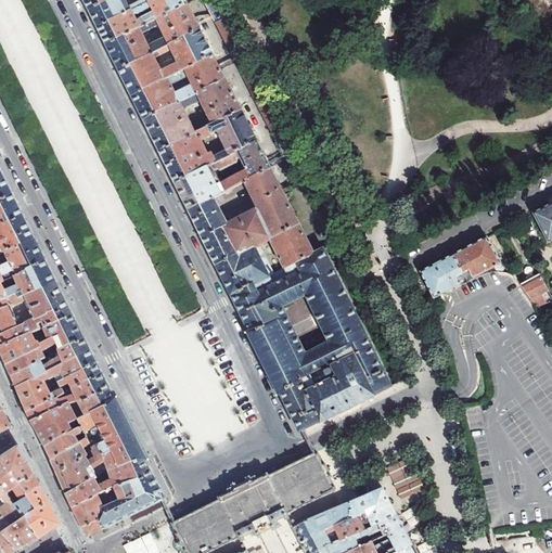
[(93,22),(95,26),(128,10),(123,0),(101,0),(86,8),(93,22)]
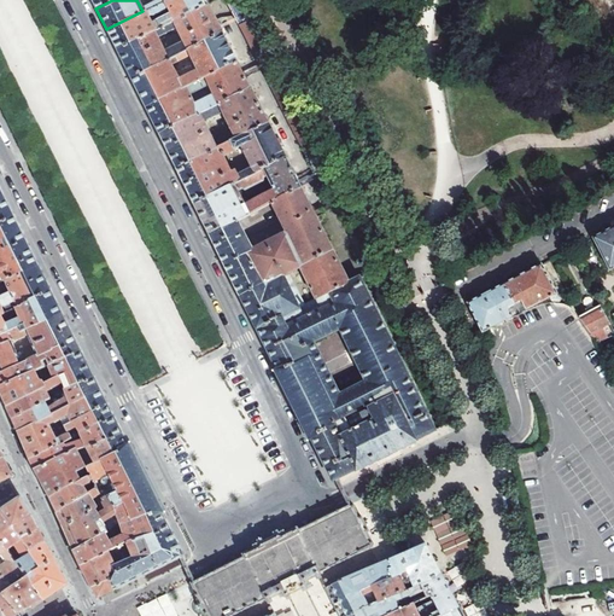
[(145,10),(147,15),(150,12),(151,13),(163,9),(163,6),(165,5),(169,12),(173,19),(205,3),(203,0),(163,0),(145,10)]
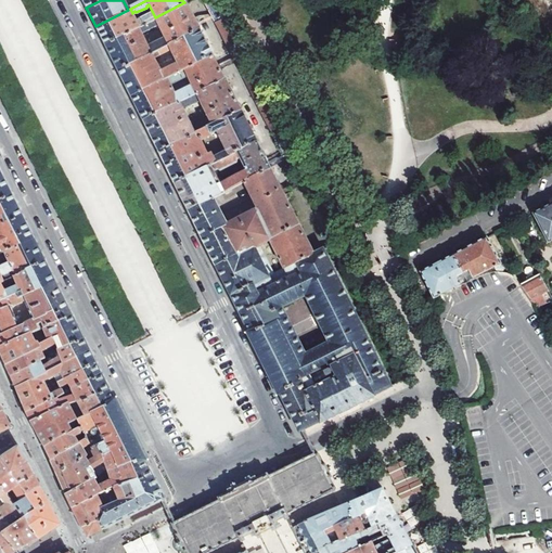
[(203,0),(214,21),(222,15),(214,0),(203,0)]
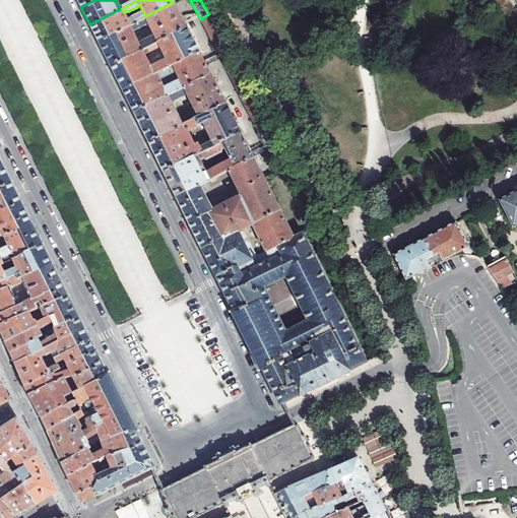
[(127,25),(130,30),(147,21),(153,34),(136,43),(139,49),(156,41),(185,26),(186,25),(185,21),(183,22),(173,2),(145,16),(129,24),(127,25)]
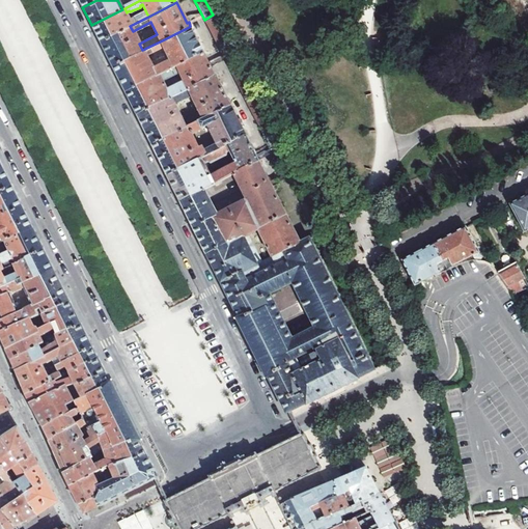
[(127,12),(124,8),(122,9),(91,25),(96,36),(100,40),(130,26),(132,25),(129,18),(127,12)]
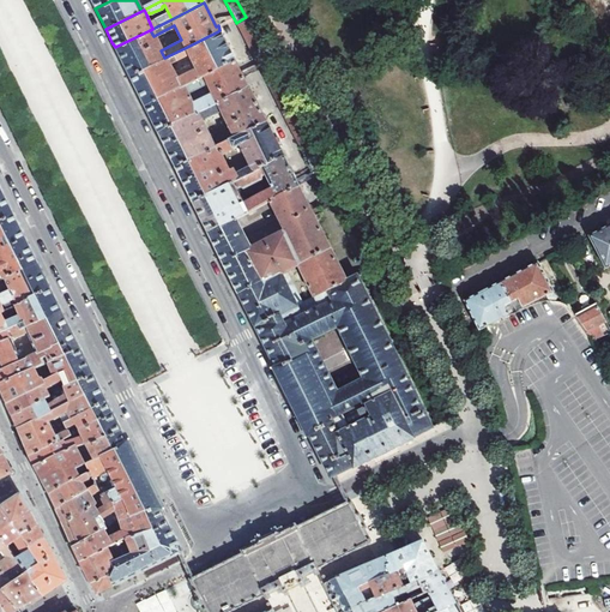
[(168,12),(149,21),(152,29),(171,19),(168,12)]
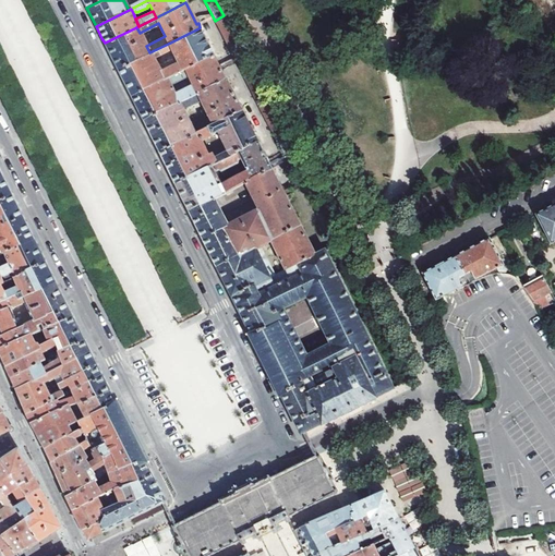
[(215,21),(228,47),(237,43),(224,15),(215,21)]
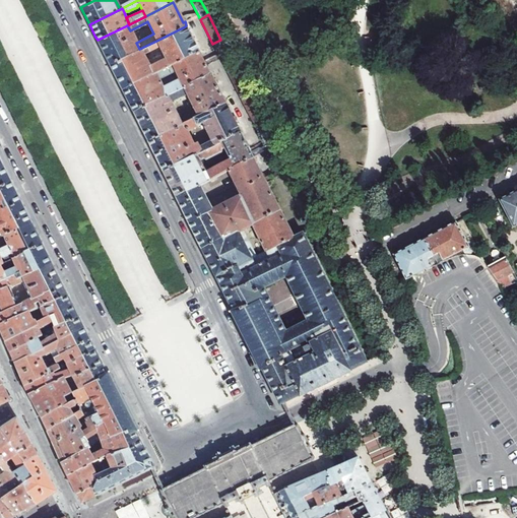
[(130,30),(127,25),(98,40),(108,60),(109,64),(139,49),(136,43),(130,30)]
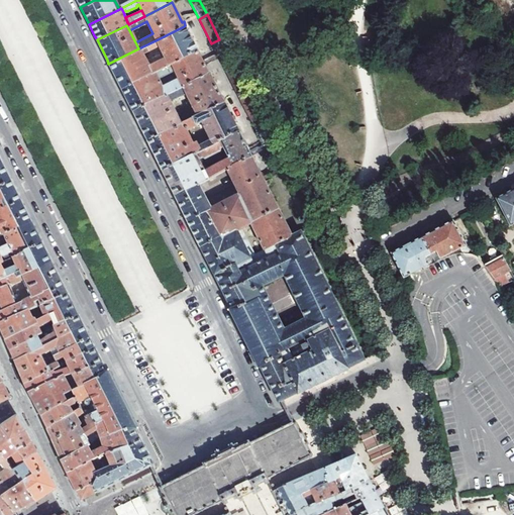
[(146,66),(150,73),(153,72),(196,50),(198,49),(195,43),(193,44),(184,26),(156,40),(158,44),(164,58),(146,66)]
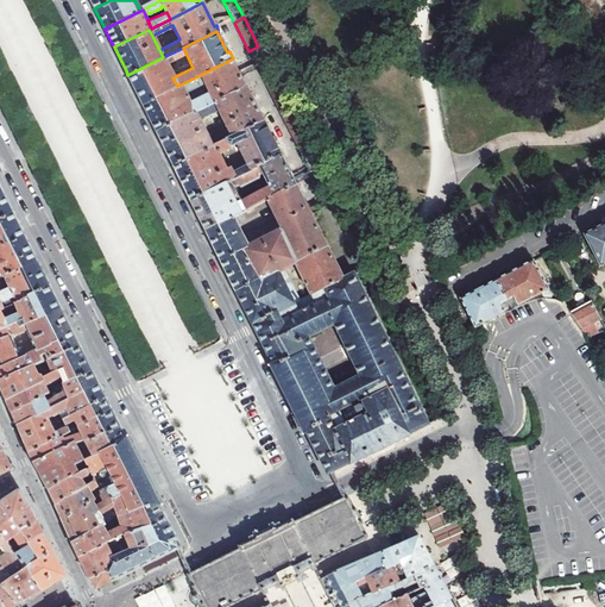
[(249,51),(262,76),(271,72),(258,47),(249,51)]
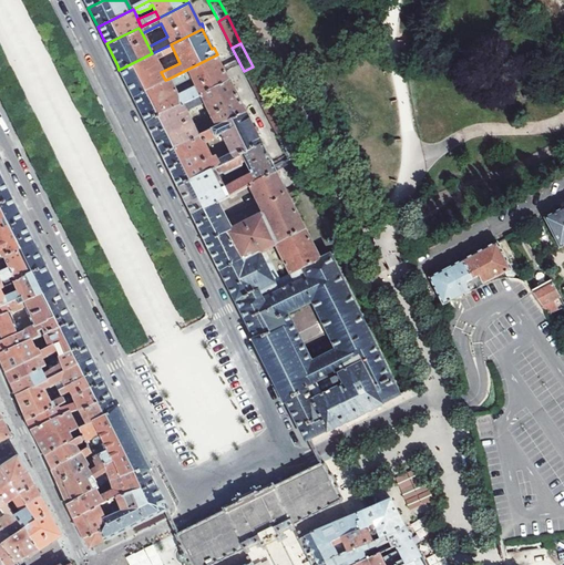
[(131,92),(132,96),(165,80),(161,72),(154,58),(173,49),(171,44),(152,53),(119,70),(131,92)]
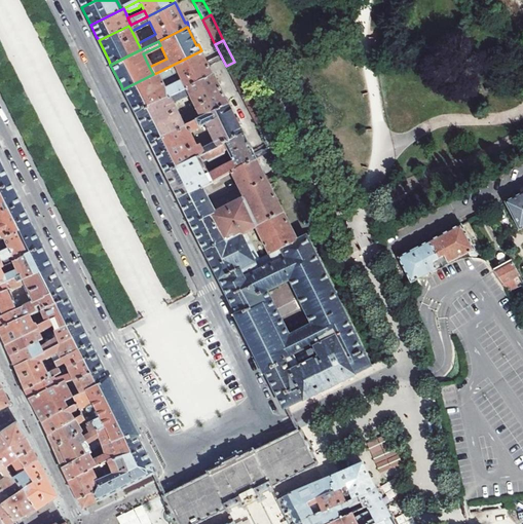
[(156,73),(159,78),(176,70),(180,79),(163,87),(167,95),(212,73),(213,72),(212,70),(210,71),(206,64),(208,63),(206,60),(204,61),(199,51),(156,73)]
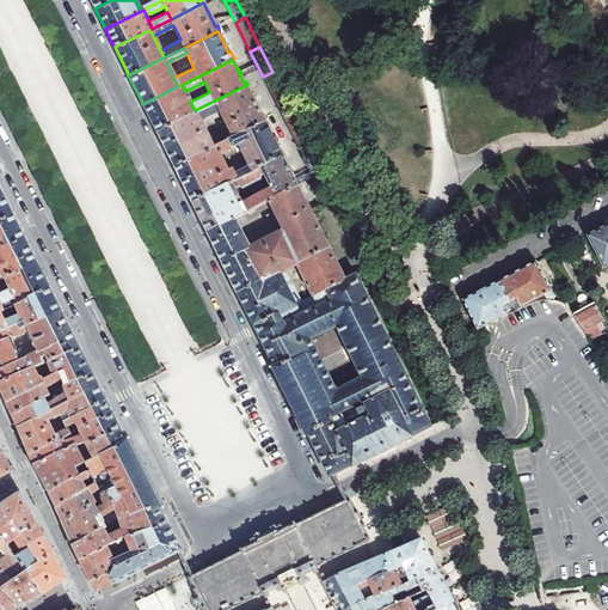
[(185,91),(182,85),(178,86),(142,104),(152,122),(155,129),(195,110),(190,102),(185,91)]
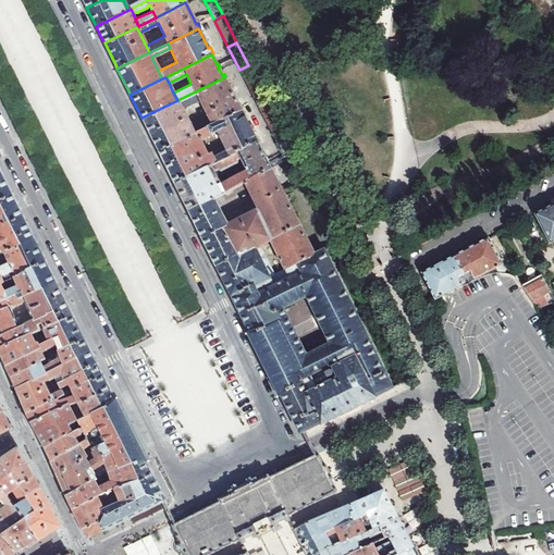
[(177,100),(181,108),(198,99),(209,120),(211,124),(239,110),(238,108),(241,107),(238,103),(237,105),(230,89),(231,89),(224,77),(177,100)]
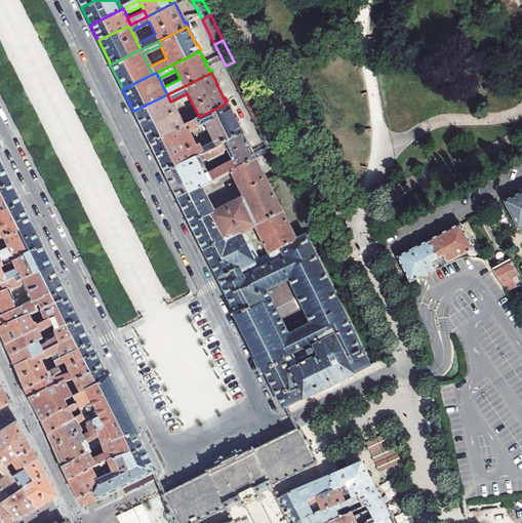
[(241,95),(255,124),(264,120),(249,91),(241,95)]
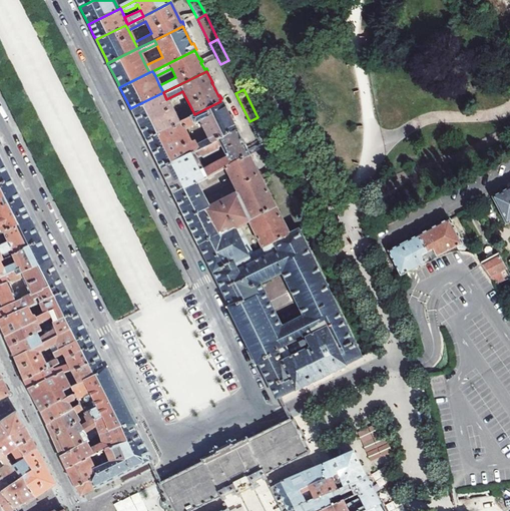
[(166,99),(163,92),(130,108),(143,133),(145,138),(178,122),(176,118),(166,99)]
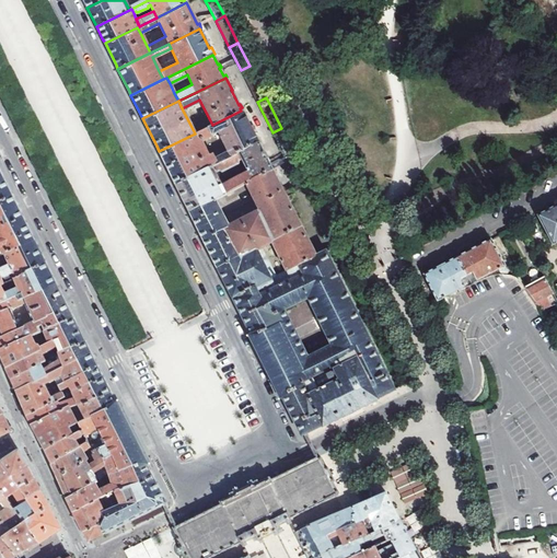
[(196,132),(199,140),(218,130),(228,150),(212,158),(215,162),(231,153),(233,152),(256,141),(250,128),(252,128),(250,123),(247,124),(241,111),(212,125),(196,132)]
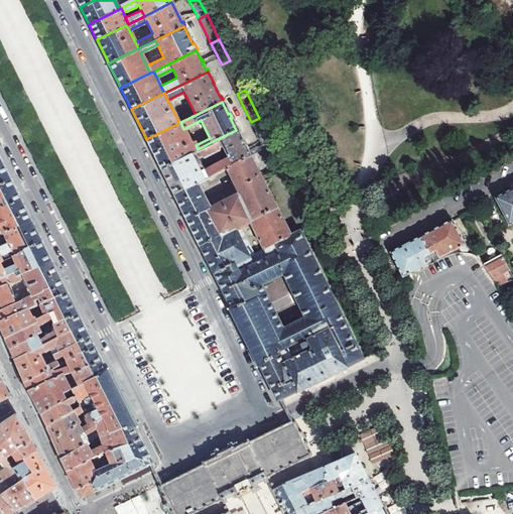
[(177,119),(179,123),(180,122),(196,115),(194,111),(177,119)]
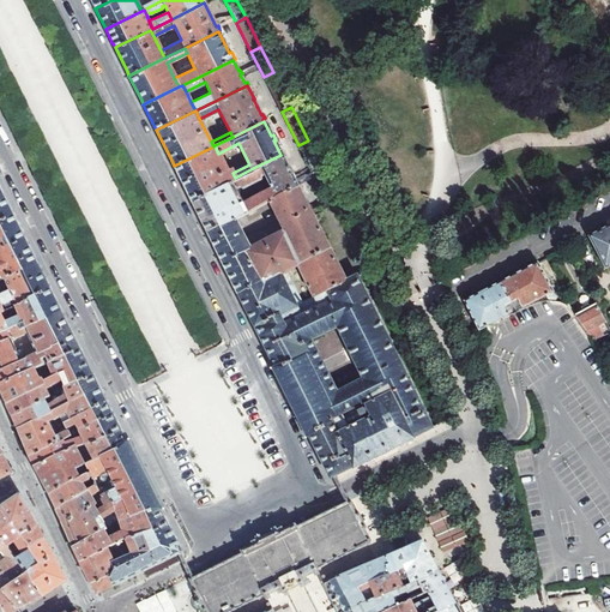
[(321,183),(327,179),(308,141),(299,145),(297,147),(313,177),(321,183)]
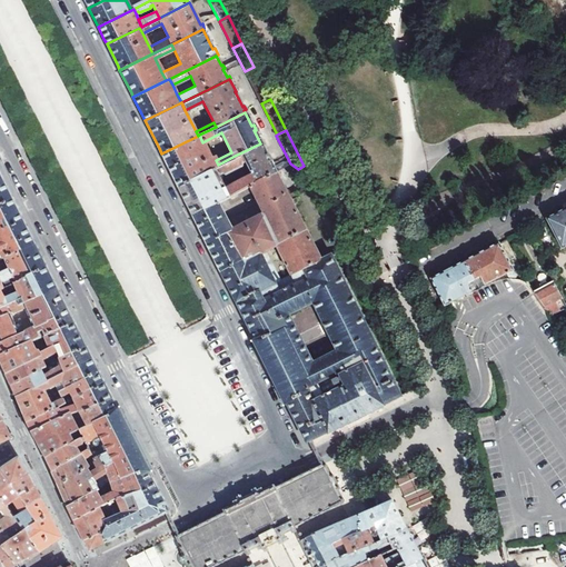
[(202,142),(199,135),(198,136),(161,153),(175,180),(177,185),(214,167),(218,165),(216,160),(214,155),(210,157),(202,142)]
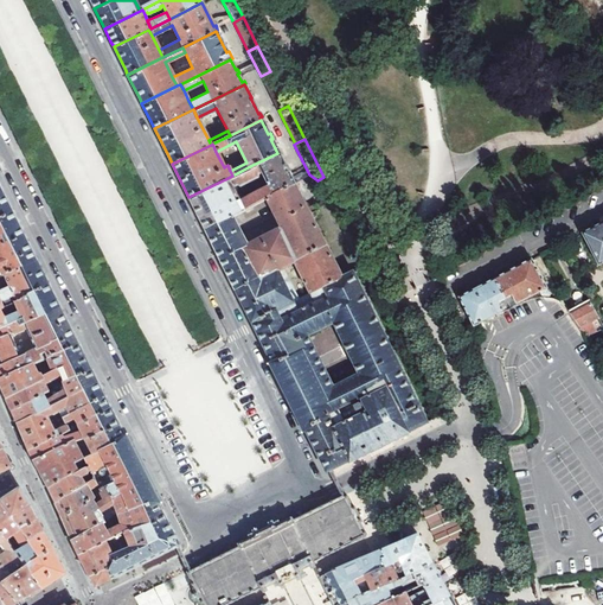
[(267,185),(237,199),(243,210),(264,198),(264,197),(293,183),(277,153),(252,165),(256,171),(258,170),(267,185)]
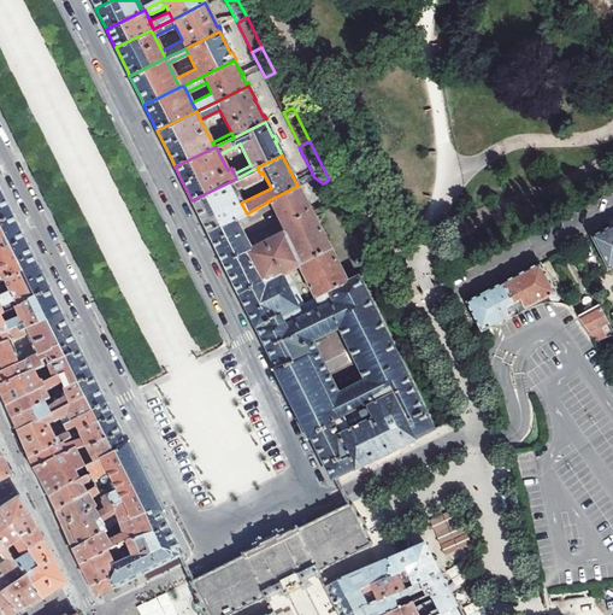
[(254,169),(236,179),(240,186),(258,176),(254,169)]
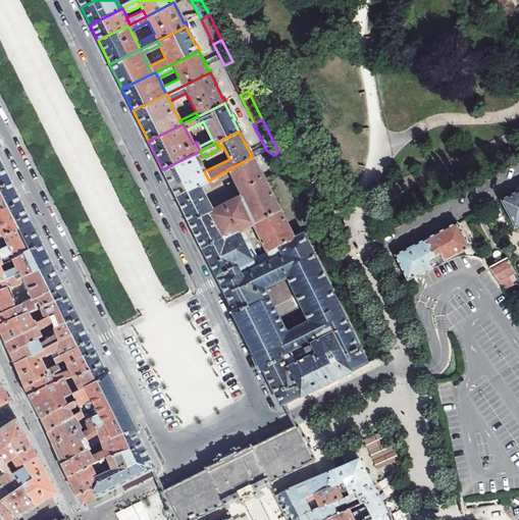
[(205,196),(199,186),(209,180),(204,171),(196,153),(162,169),(173,192),(175,196),(180,205),(182,207),(185,213),(207,202),(205,196)]
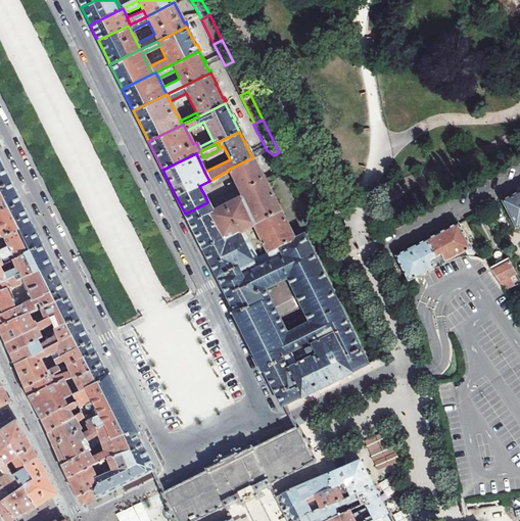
[(293,238),(293,237),(268,187),(270,186),(271,184),(270,181),(272,180),(269,174),(263,177),(258,170),(252,157),(228,170),(228,171),(234,182),(240,195),(211,210),(213,210),(207,212),(211,220),(208,223),(218,241),(237,231),(242,230),(246,228),(252,224),(256,230),(267,251),(293,238)]
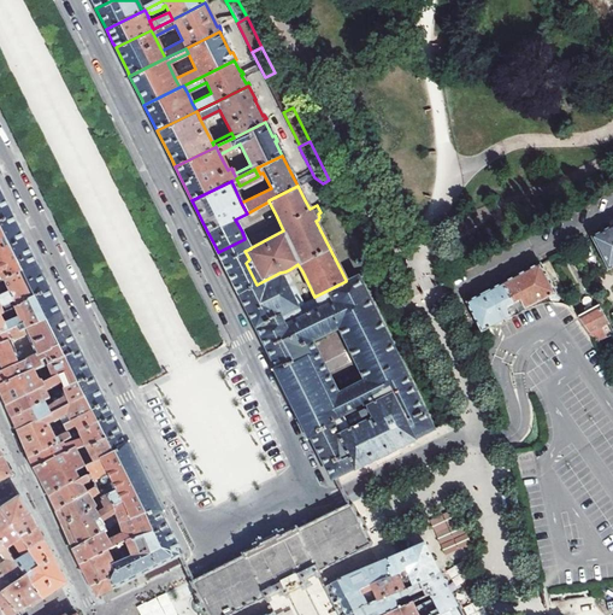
[(0,279),(3,279),(36,264),(16,224),(0,192),(0,279)]
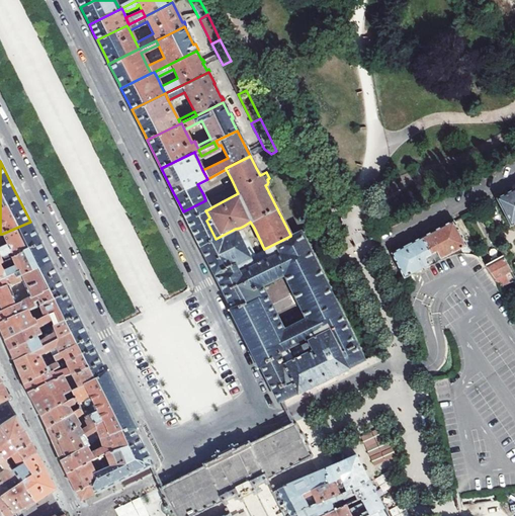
[(281,176),(287,172),(283,164),(276,168),(281,176)]
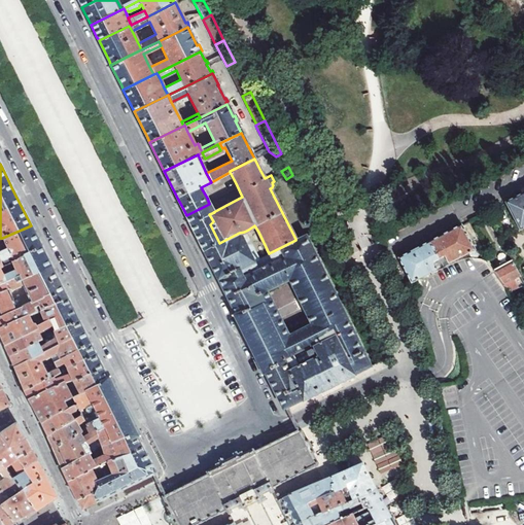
[(523,190),(504,202),(519,229),(523,225),(523,190)]
